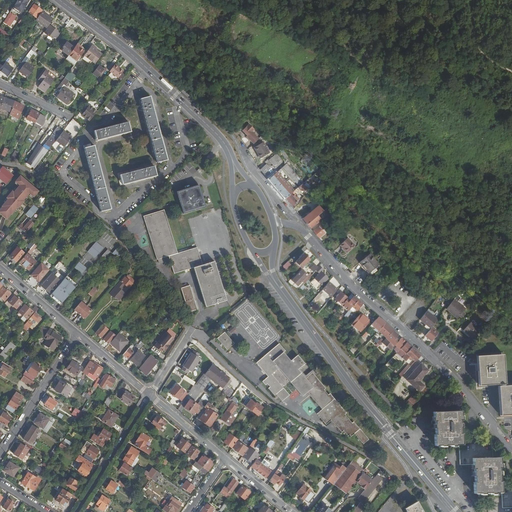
[(29,1),(27,0),(17,0),(15,4),(11,10),(18,15),(23,8),(29,1)]
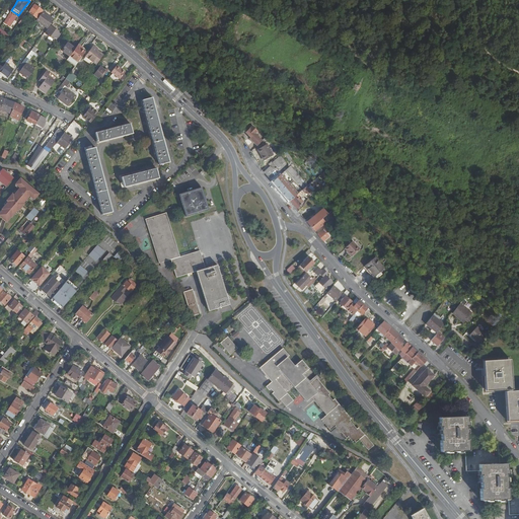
[(35,0),(27,0),(29,1),(23,8),(25,9),(30,2),(33,4),(35,0)]
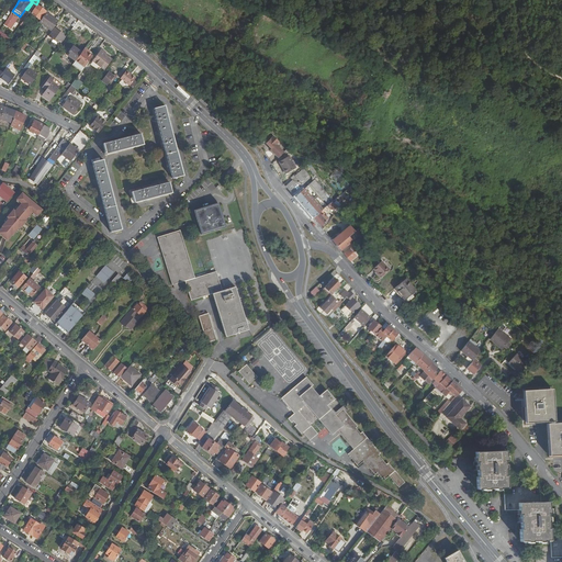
[(46,11),(37,6),(32,13),(40,20),(46,11)]
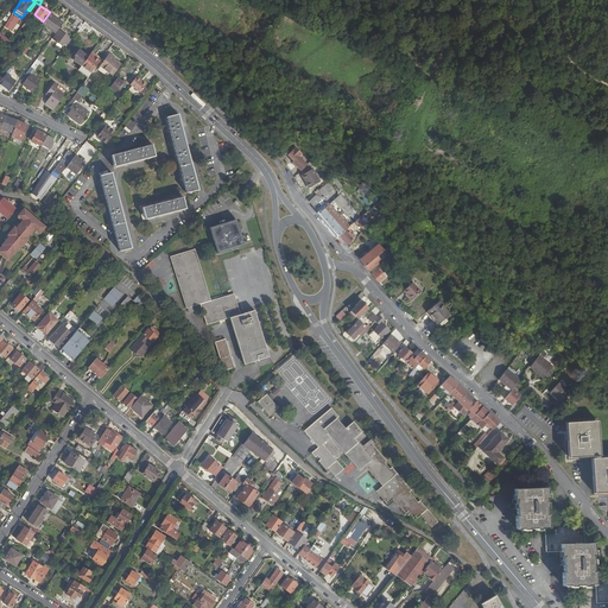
[(43,24),(56,33),(63,23),(51,13),(43,24)]
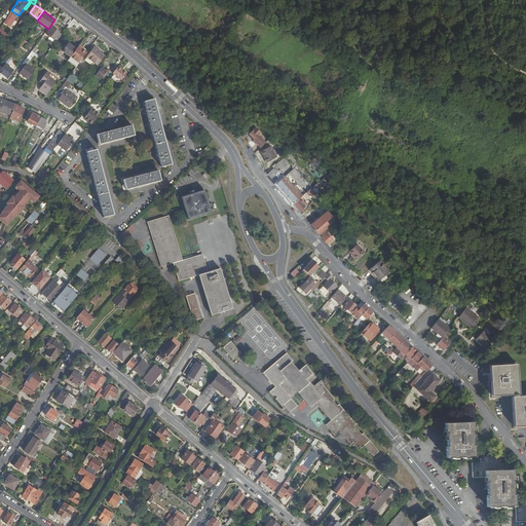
[(9,28),(16,17),(10,12),(3,23),(9,28)]
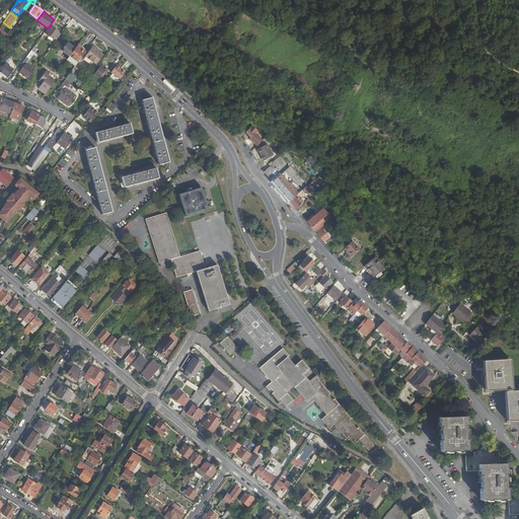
[(46,33),(50,36),(54,40),(59,32),(51,26),(46,33)]
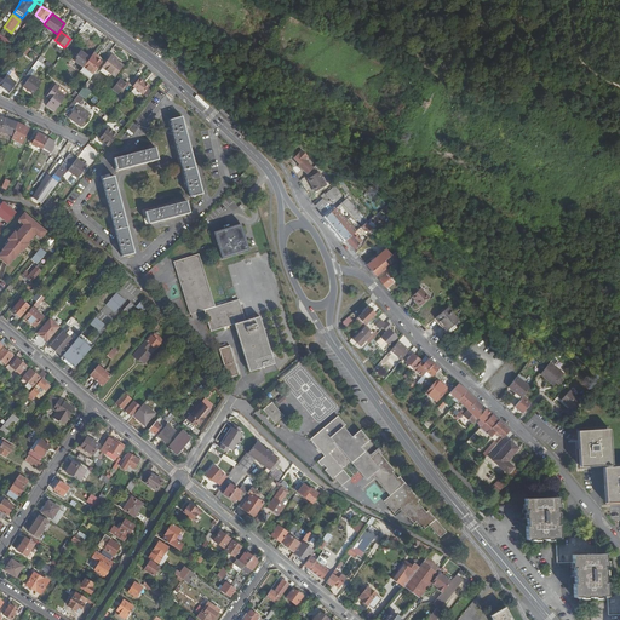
[(0,42),(9,47),(12,42),(0,35),(0,42)]
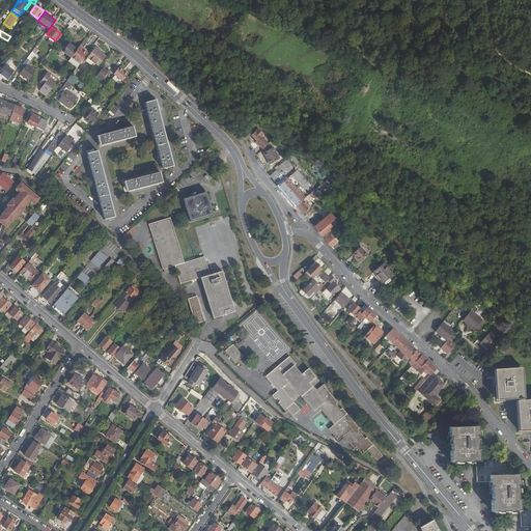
[(71,57),(77,50),(68,44),(65,49),(66,50),(64,53),(71,57)]
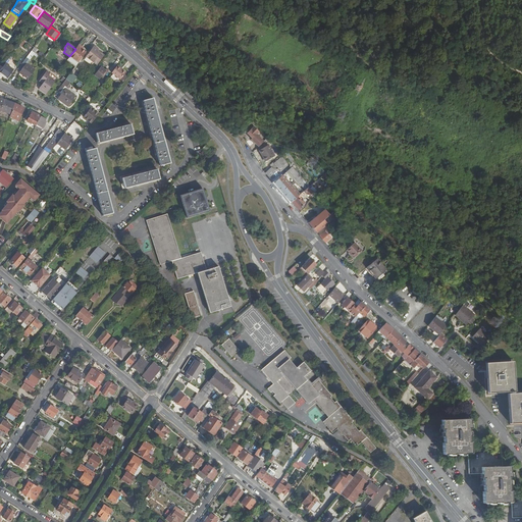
[(81,50),(77,47),(70,56),(79,62),(85,53),(81,50)]
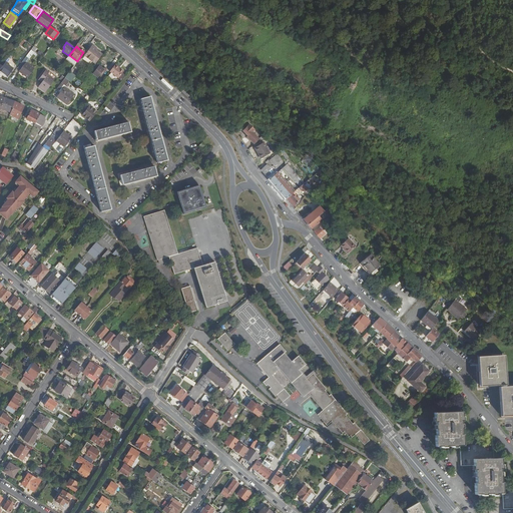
[(96,49),(93,46),(85,56),(95,63),(102,55),(95,50),(96,49)]
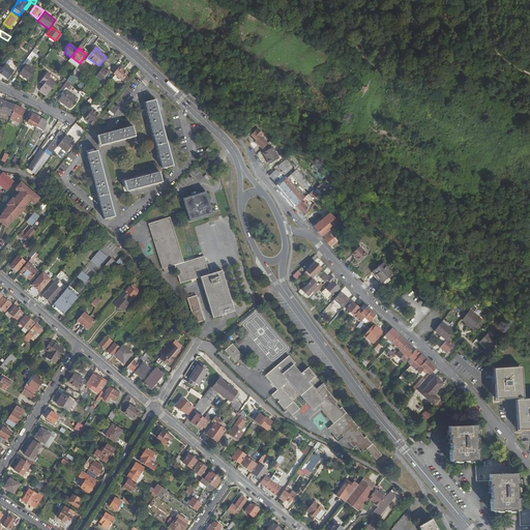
[(34,56),(35,54),(31,52),(27,58),(30,60),(30,61),(34,56)]
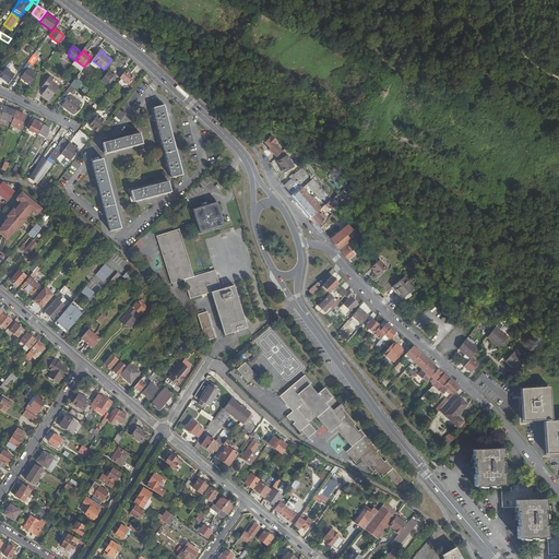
[(32,63),(28,61),(19,73),(22,75),(27,68),(32,63)]
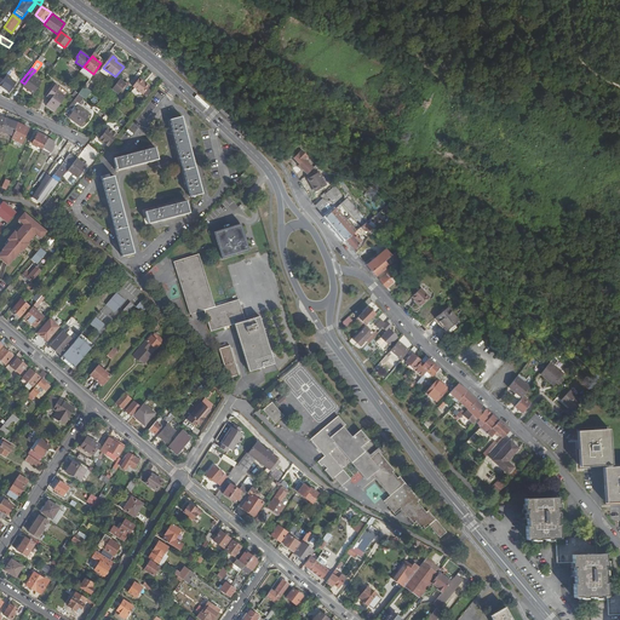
[(15,82),(5,75),(3,79),(0,81),(0,85),(9,91),(15,82)]
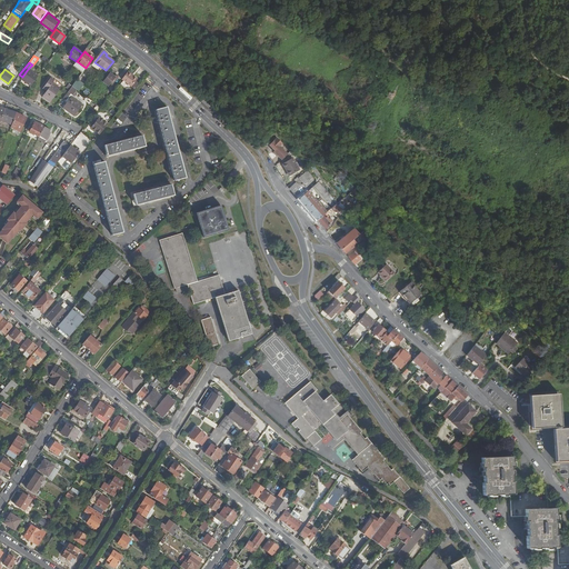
[(21,79),(31,86),(38,77),(28,69),(22,77),(21,79)]
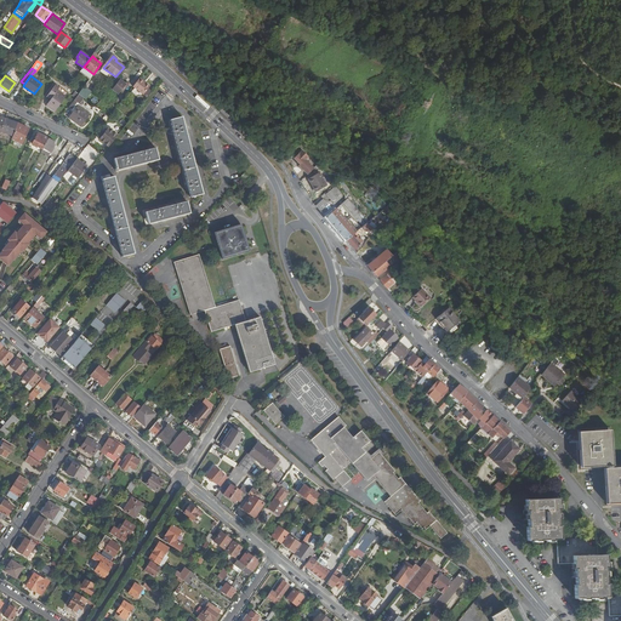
[(125,84),(119,79),(112,87),(118,93),(120,91),(121,92),(129,84),(126,83),(125,84)]
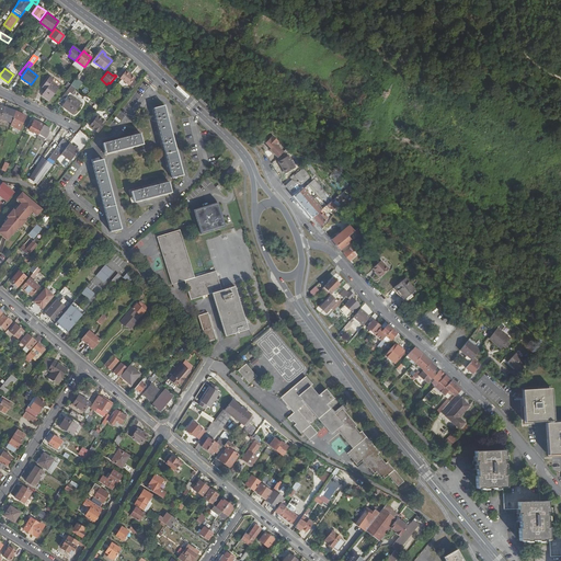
[(132,77),(125,71),(118,80),(128,88),(130,86),(133,88),(137,82),(135,80),(136,78),(133,75),(132,77)]
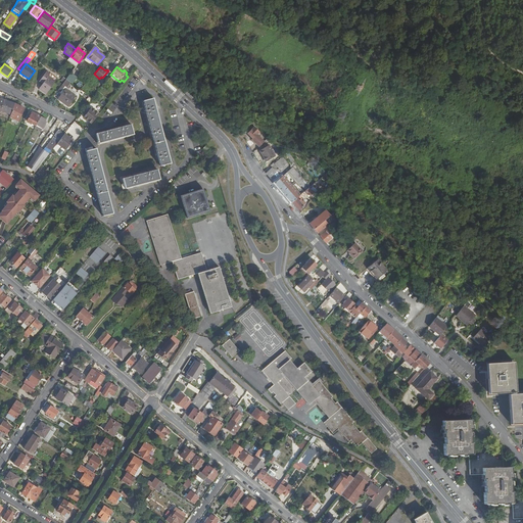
[(60,70),(58,74),(63,77),(66,79),(68,77),(60,70)]
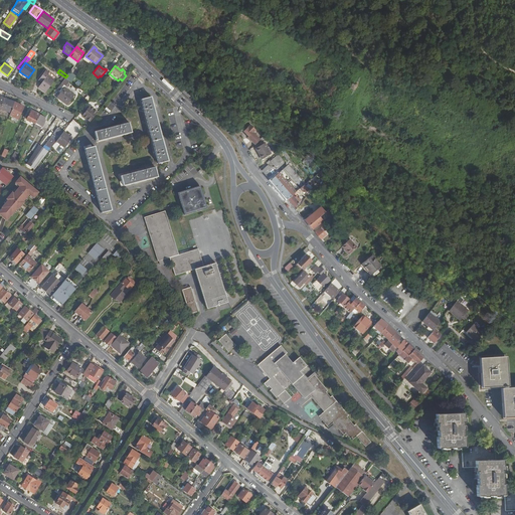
[(46,70),(40,78),(43,80),(41,82),(38,88),(45,94),(54,80),(47,75),(49,72),(46,70)]
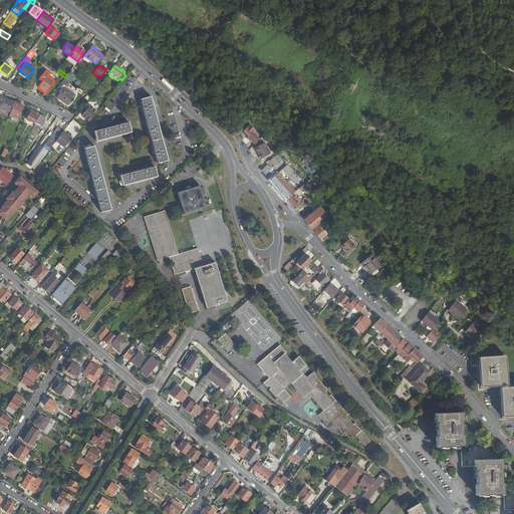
[(65,77),(70,82),(75,76),(69,71),(67,75),(65,77)]
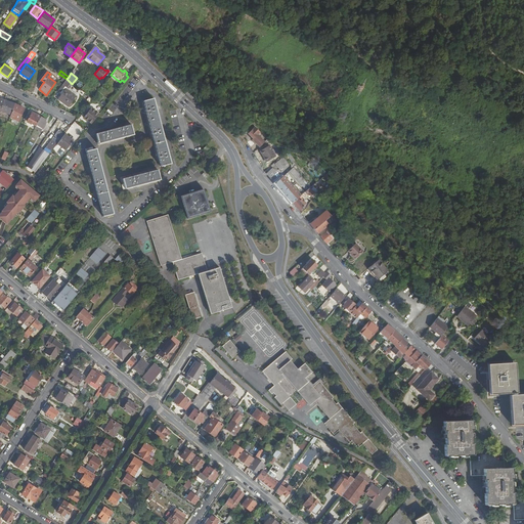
[(63,88),(60,92),(61,93),(57,99),(68,107),(76,96),(66,89),(63,88)]
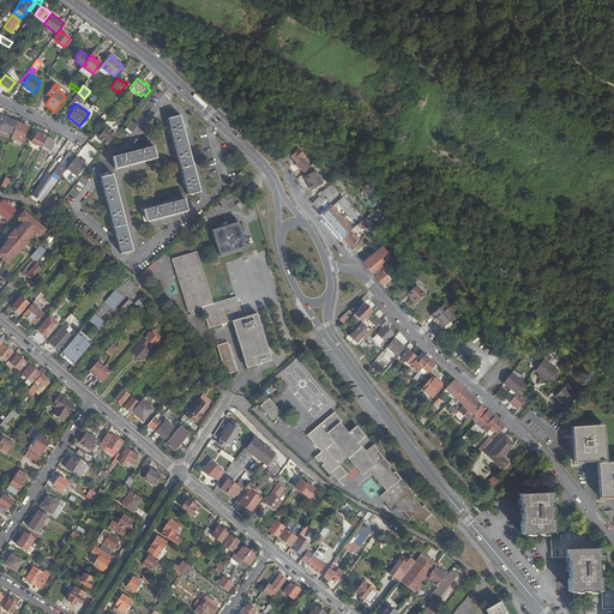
[(200,191),(180,115),(168,119),(188,194),(200,191)]
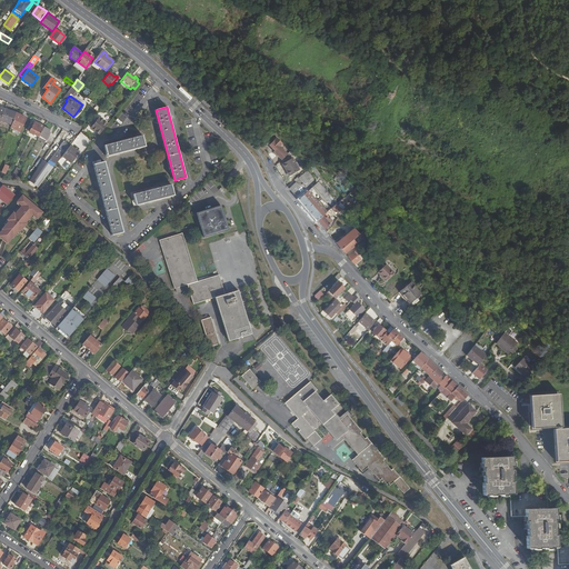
[(5,111),(1,120),(12,126),(17,113),(6,109),(5,111)]
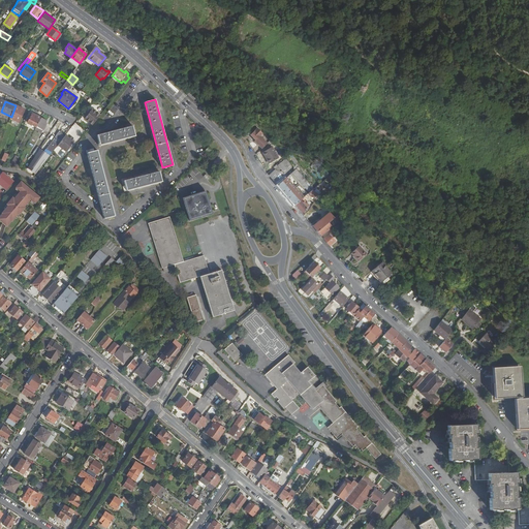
[(26,111),(16,105),(11,117),(10,119),(16,121),(17,120),(20,121),(26,111)]
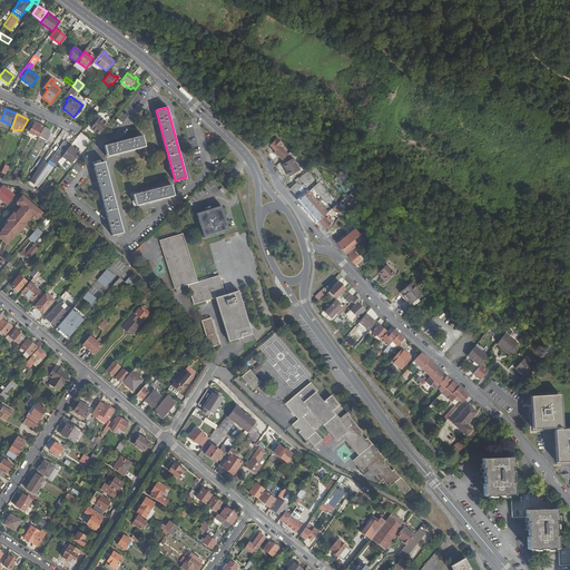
[(90,128),(99,135),(107,124),(104,121),(106,118),(101,115),(96,121),(95,120),(92,124),(94,125),(90,128)]
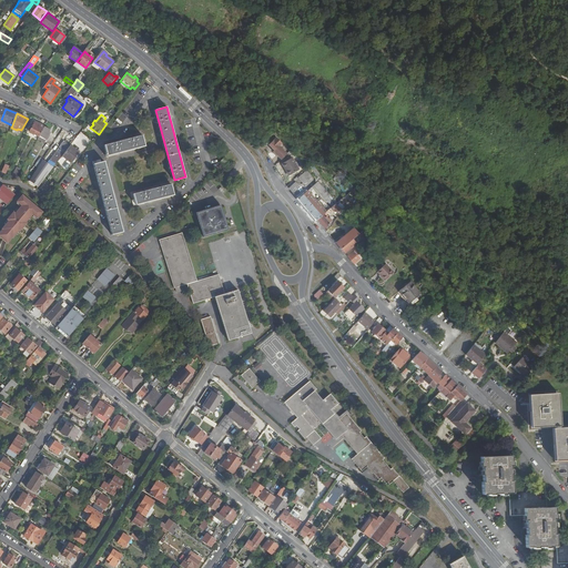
[(39,135),(44,128),(34,122),(29,131),(39,137),(39,135)]
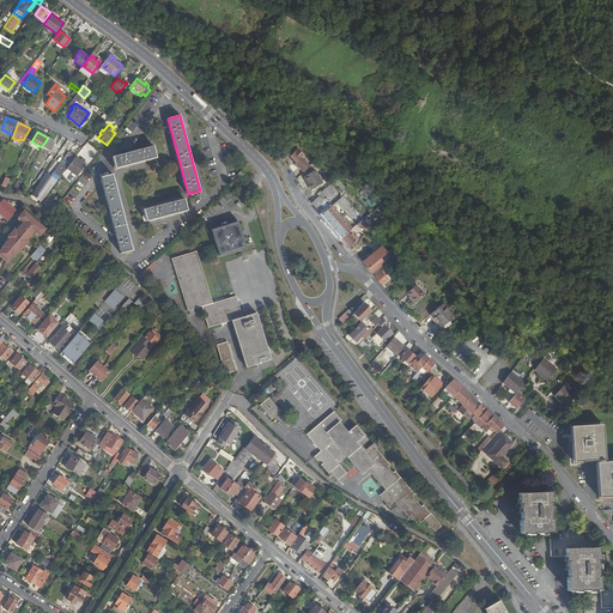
[(54,140),(48,137),(48,138),(42,146),(52,152),(55,145),(53,143),(54,140)]
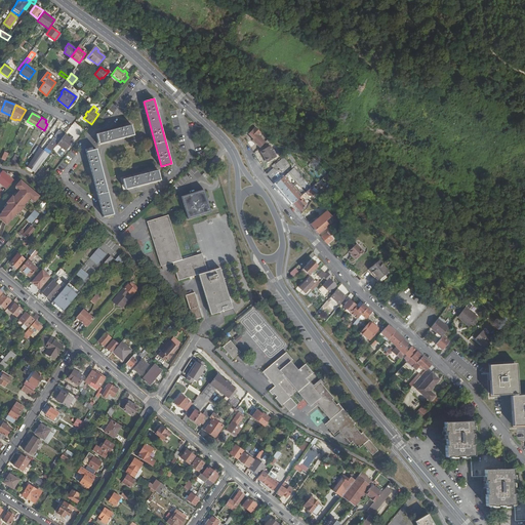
[(25,125),(34,130),(36,126),(27,121),(25,125)]
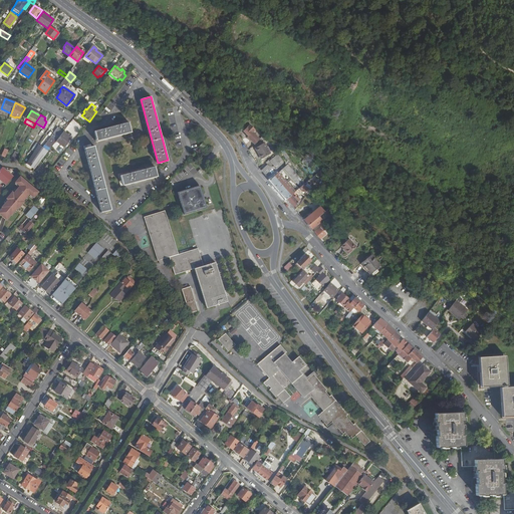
[(132,132),(129,121),(94,131),(96,142),(132,132)]
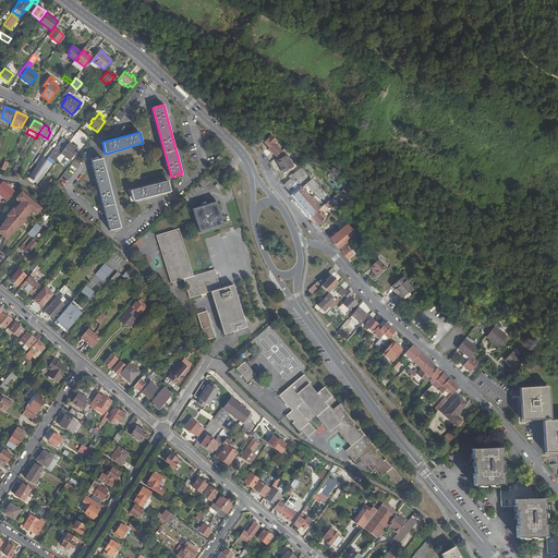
[(267,147),(277,157),(284,150),(275,141),(276,138),(273,135),(265,143),(268,146),(267,147)]
